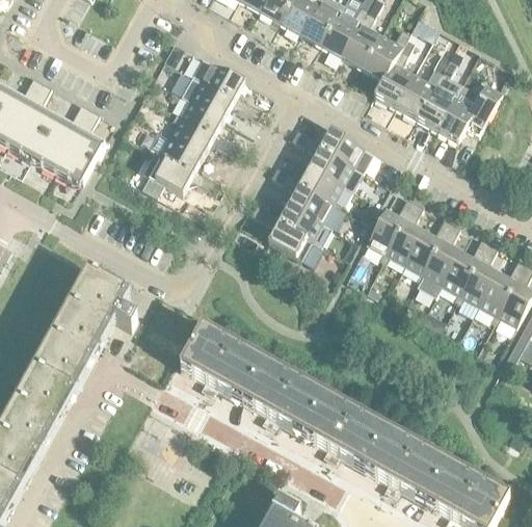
[(8,0),(10,1),(10,0),(0,0),(0,142),(71,182),(73,178),(83,183),(103,147),(92,140),(95,138),(89,135),(100,115),(81,105),(71,125),(41,108),(52,89),(33,78),(22,98),(0,85),(0,0),(8,0)]
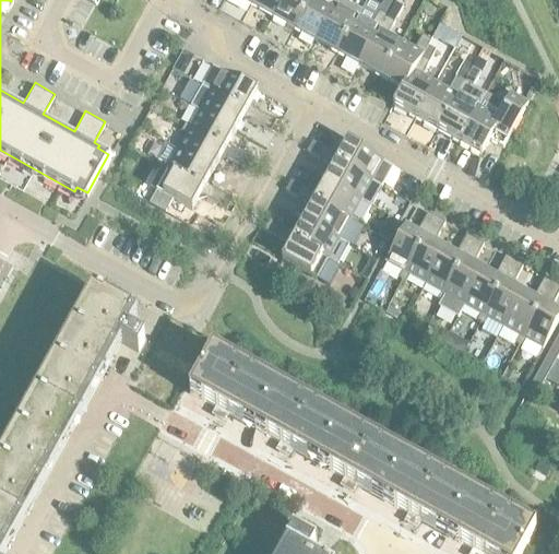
[(251,0),(250,1),(272,13),(278,0),(251,0)]
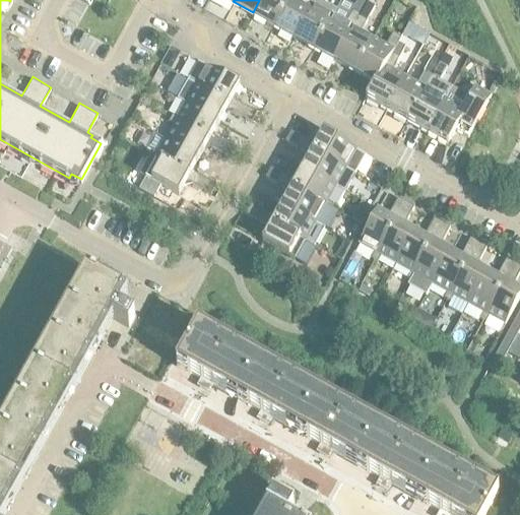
[(259,0),(253,12),(273,23),(285,0),(259,0)]
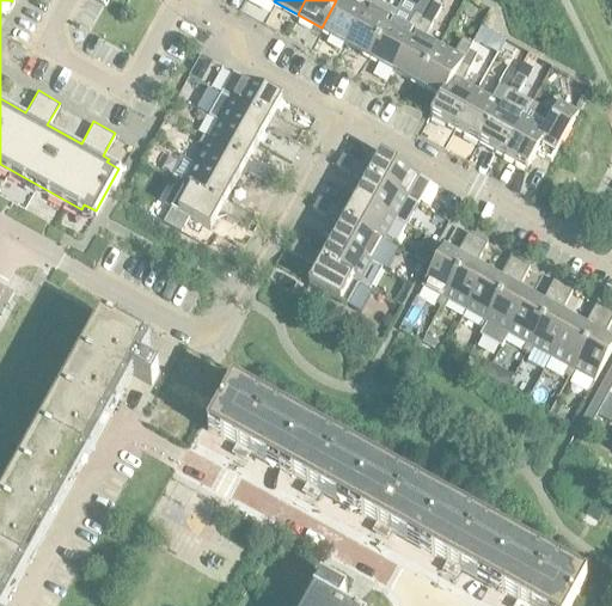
[(336,0),(322,28),(346,41),(367,0),(336,0)]
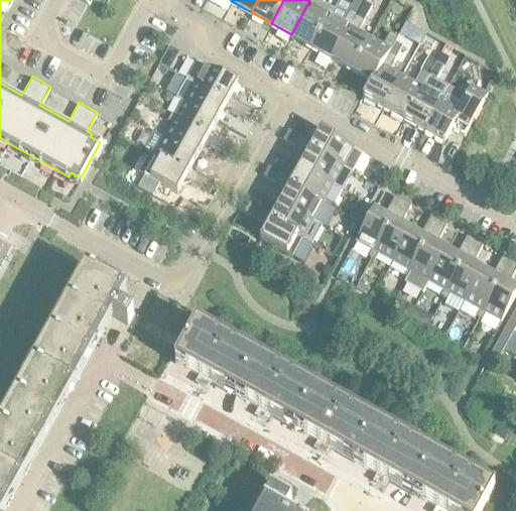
[(309,0),(291,34),(311,45),(330,13),(317,6),(320,0),(309,0)]
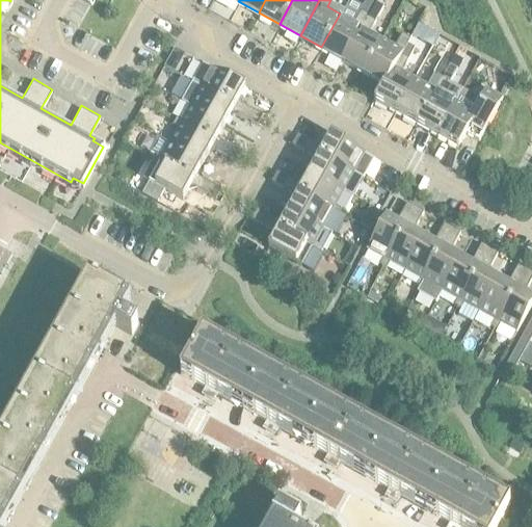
[(321,47),(342,58),(374,0),(364,0),(361,7),(353,20),(340,14),(321,47)]
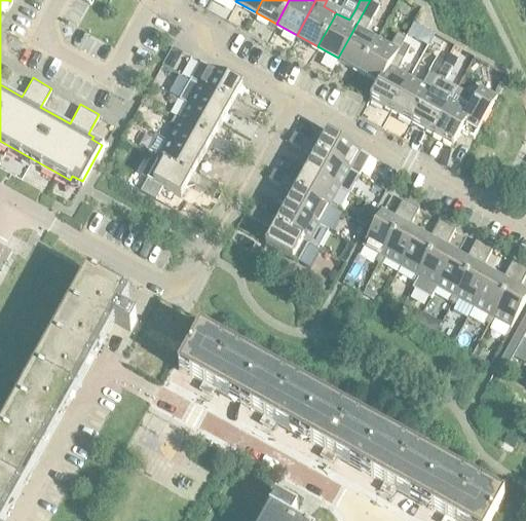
[(338,58),(359,69),(377,36),(365,29),(372,15),(379,2),(375,0),(370,0),(338,58)]
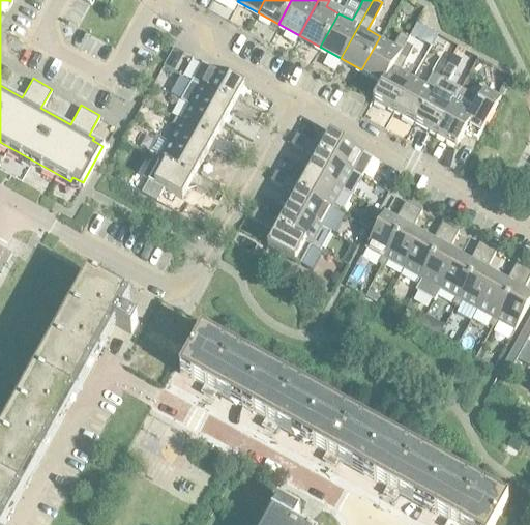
[(361,69),(381,81),(382,81),(399,51),(400,51),(406,40),(409,34),(401,30),(393,44),(380,36),(361,69)]
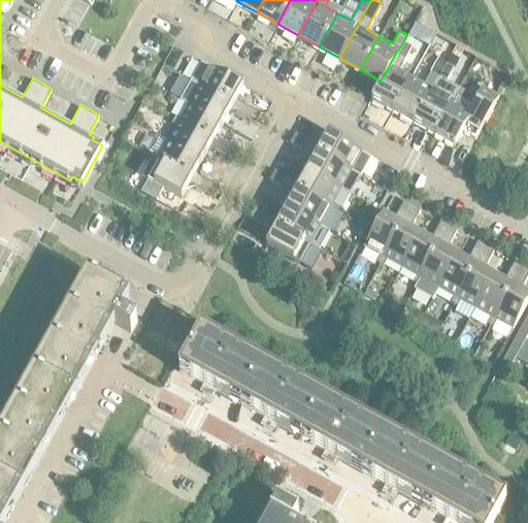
[(411,44),(404,40),(398,51),(397,51),(381,80),(380,80),(370,96),(392,108),(410,74),(398,68),(411,44)]
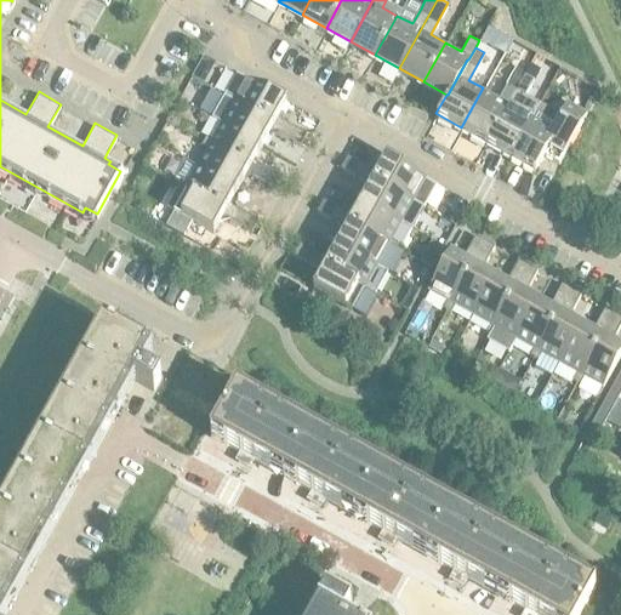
[(558,67),(551,80),(568,89),(570,83),(586,91),(590,84),(558,67)]
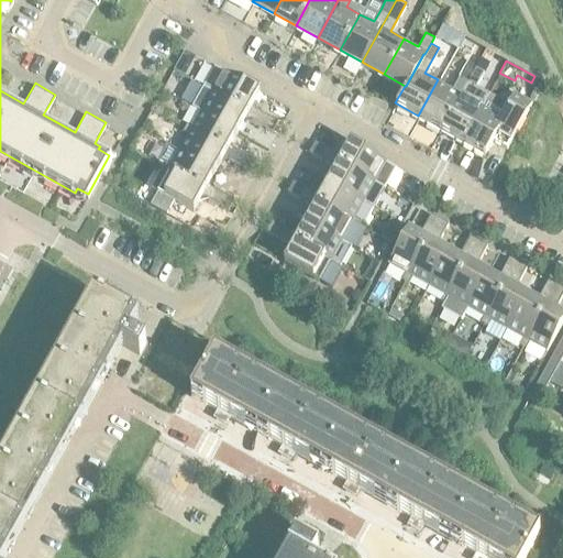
[(249,116),(261,122),(266,111),(255,106),(253,100),(260,88),(214,63),(203,80),(198,77),(196,79),(202,84),(252,110),(249,116)]
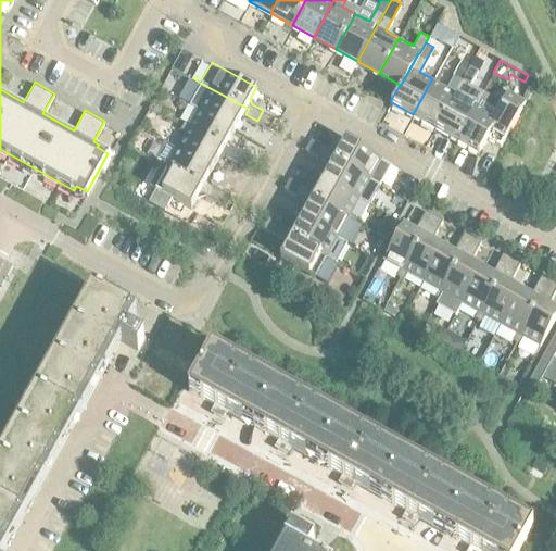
[(434,126),(456,138),(483,89),(470,82),(478,69),(469,63),(462,77),(434,126)]
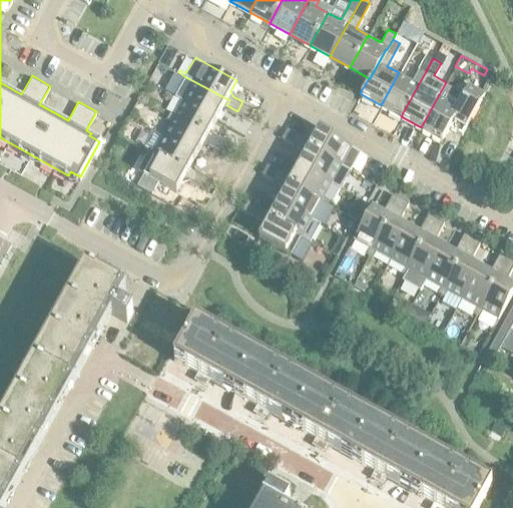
[(381,105),(401,116),(426,71),(418,67),(411,79),(399,72),(381,105)]
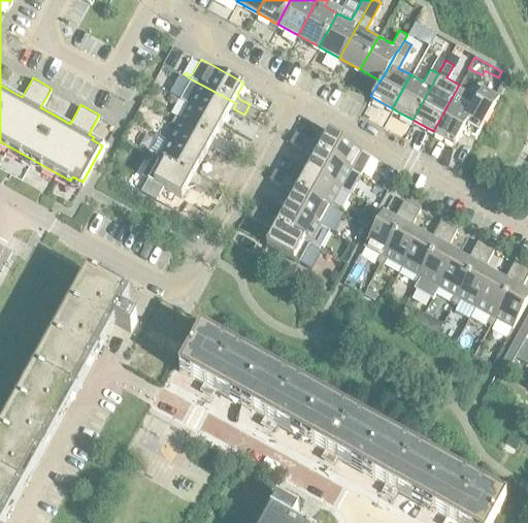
[(179,96),(189,101),(223,120),(228,110),(233,108),(236,103),(190,78),(179,96)]
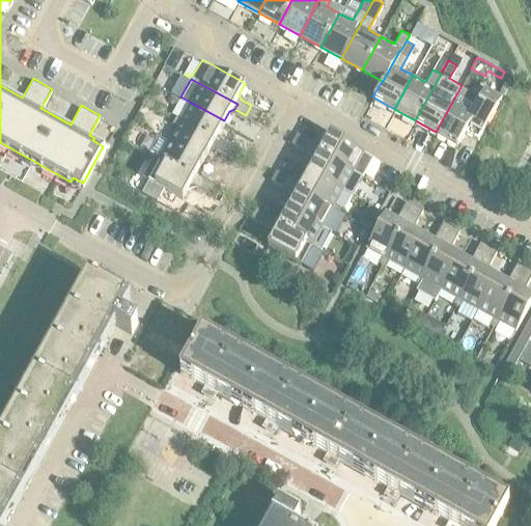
[(479,94),(462,85),(436,132),(457,144),(465,130),(477,137),(501,93),(484,84),(479,94)]
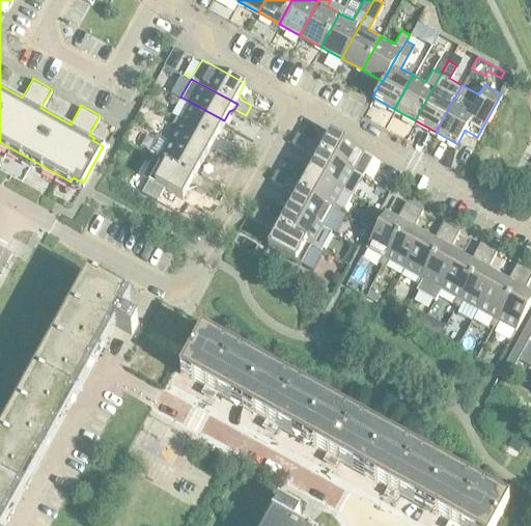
[(174,117),(214,139),(224,120),(190,102),(182,117),(175,114),(174,117)]
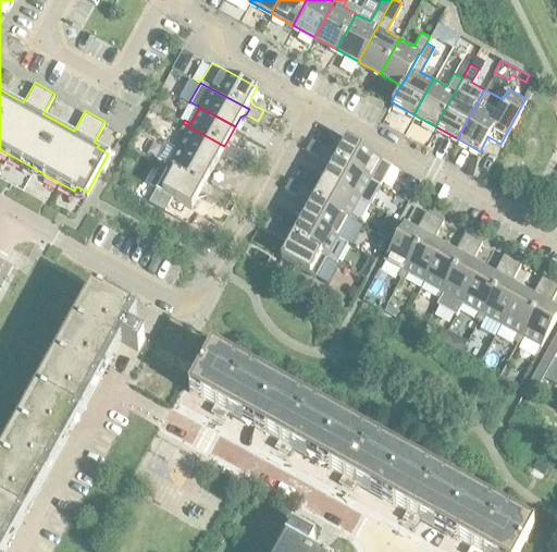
[(274,117),(263,110),(258,121),(269,127),(274,117)]
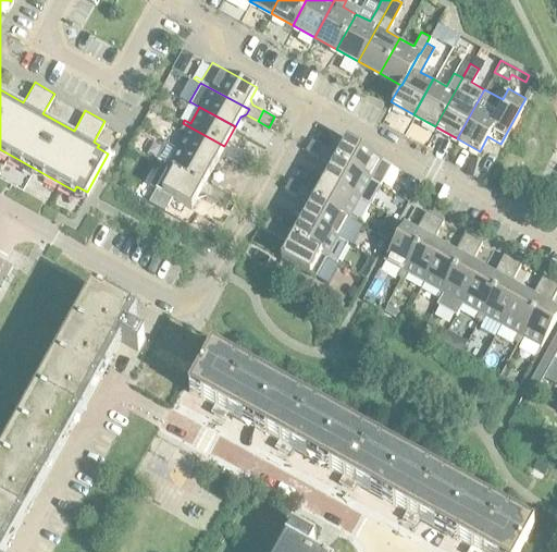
[(177,146),(213,166),(219,155),(225,154),(227,148),(224,146),(183,123),(181,126),(186,131),(177,146)]
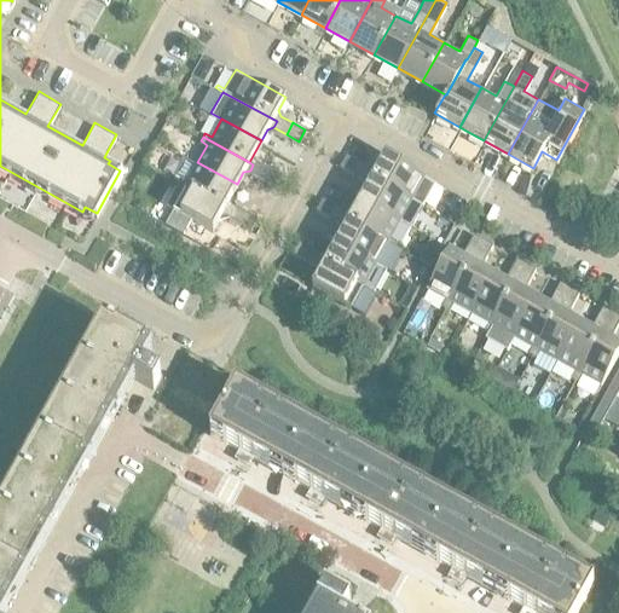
[(377,165),(371,166),(368,172),(418,201),(422,202),(434,179),(385,151),(377,165)]
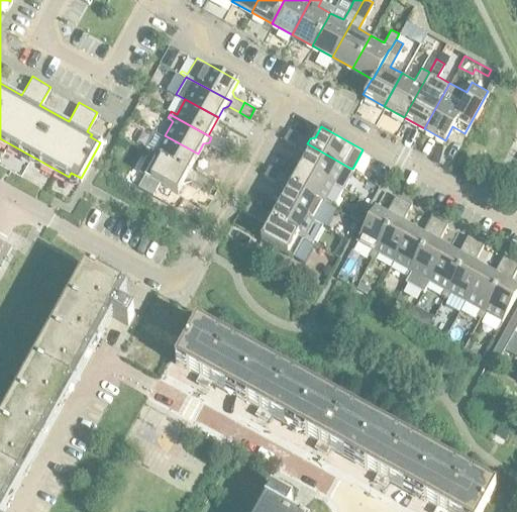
[(284,136),(294,142),(299,133),(289,127),(284,136)]
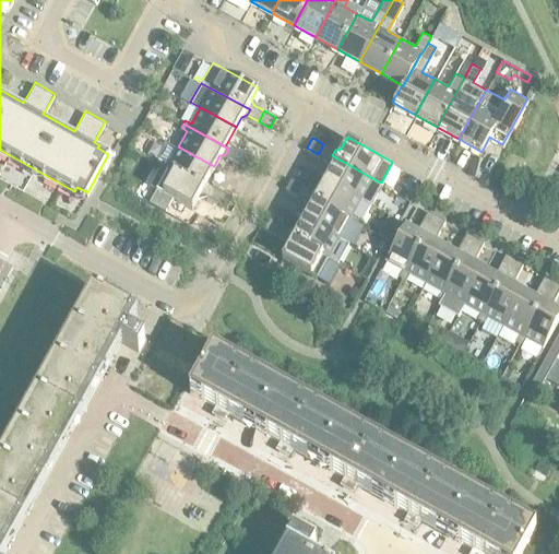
[(226,154),(237,161),(242,150),(232,143),(228,149),(226,154)]
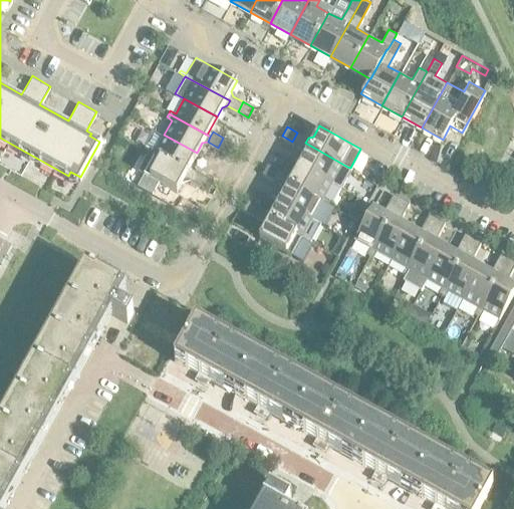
[(304,153),(299,163),(331,181),(339,166),(345,170),(347,167),(305,143),(308,138),(297,133),(292,142),(302,148),(304,153)]
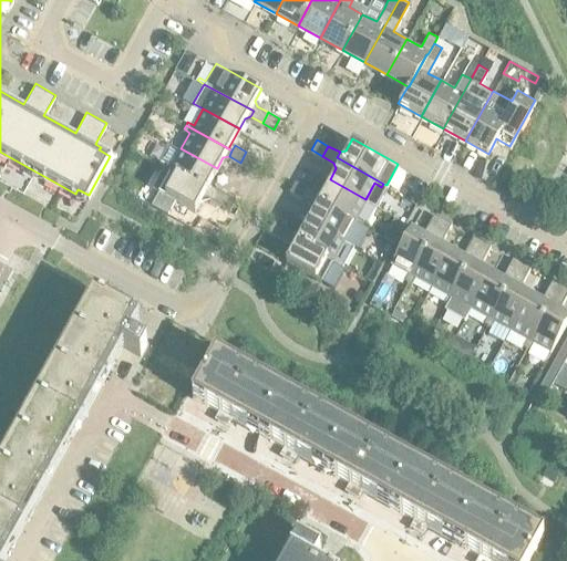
[(166,160),(164,165),(209,190),(207,196),(218,201),(224,191),(213,185),(210,179),(217,168),(181,148),(172,165),(166,160)]
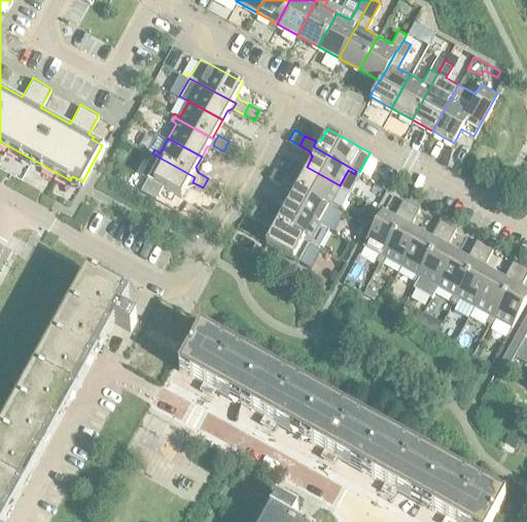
[(240,147),(229,141),(223,151),(234,157),(240,147)]
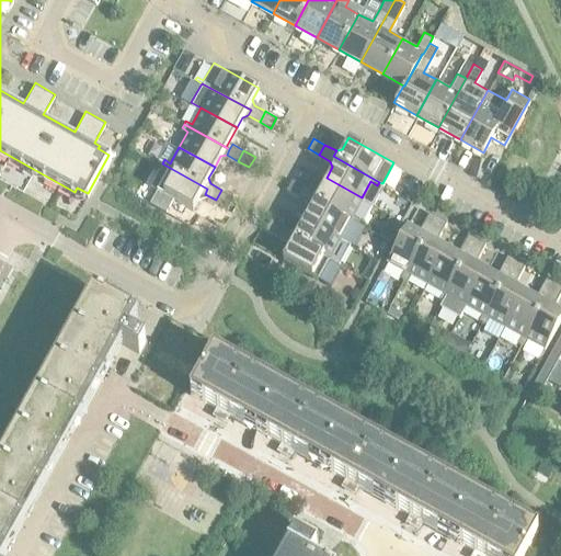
[(205,194),(207,189),(162,163),(151,183),(157,186),(149,201),(165,210),(173,196),(192,207),(198,195),(205,194)]
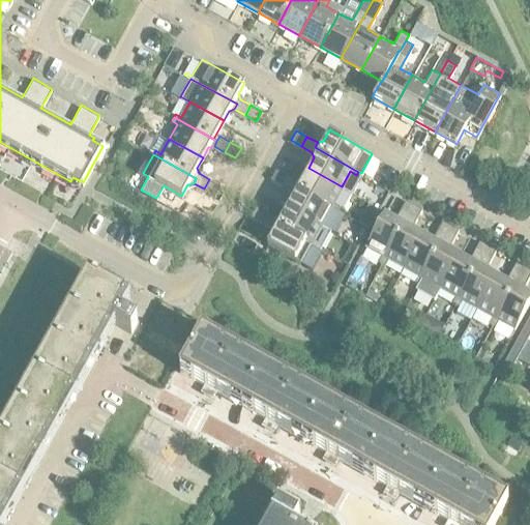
[(270,177),(281,183),(287,173),(275,168),(270,177)]
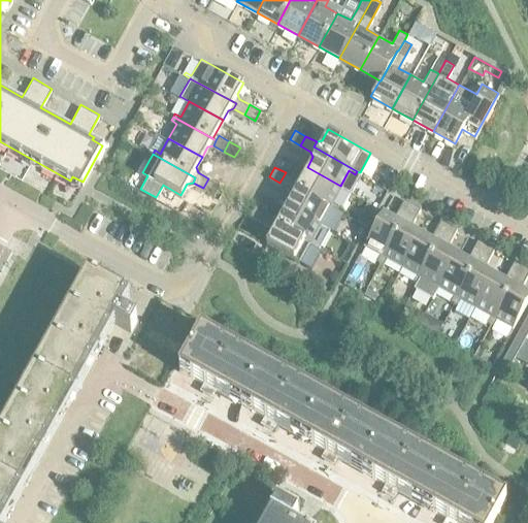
[(301,177),(296,178),(293,184),(336,207),(338,204),(332,201),(340,186),(307,167),(301,177)]
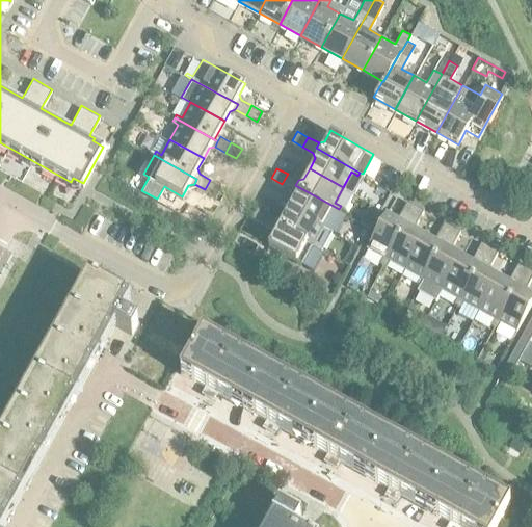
[(294,195),(289,206),(322,225),(330,209),(337,212),(339,209),(295,185),(298,180),(288,174),(282,184),(293,190),(294,195)]
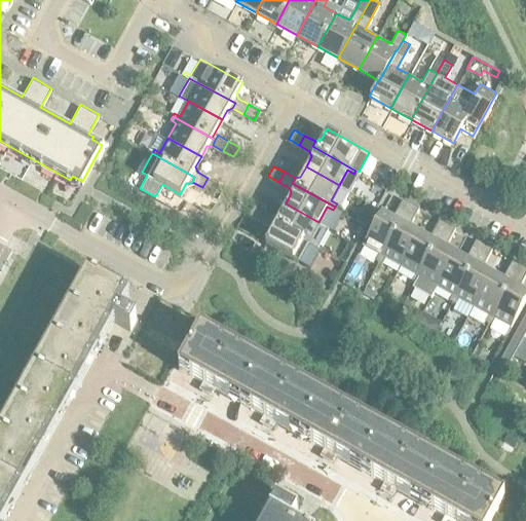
[(219,184),(208,178),(202,187),(213,193),(219,184)]
